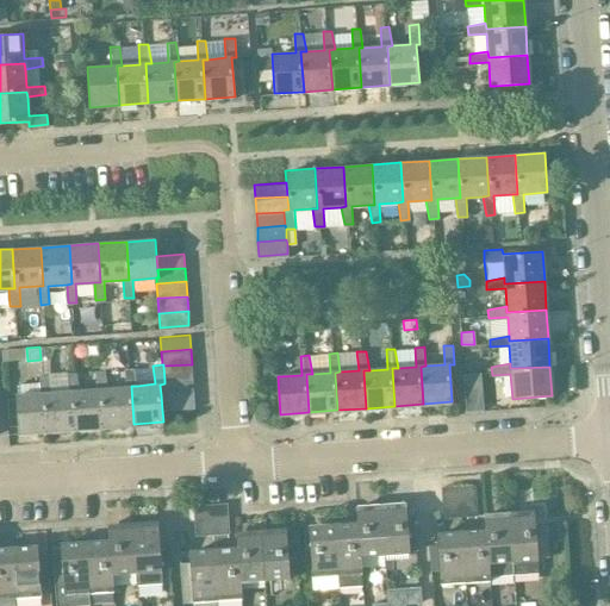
[(192,364),(163,366),(165,380),(192,378),(192,364)]
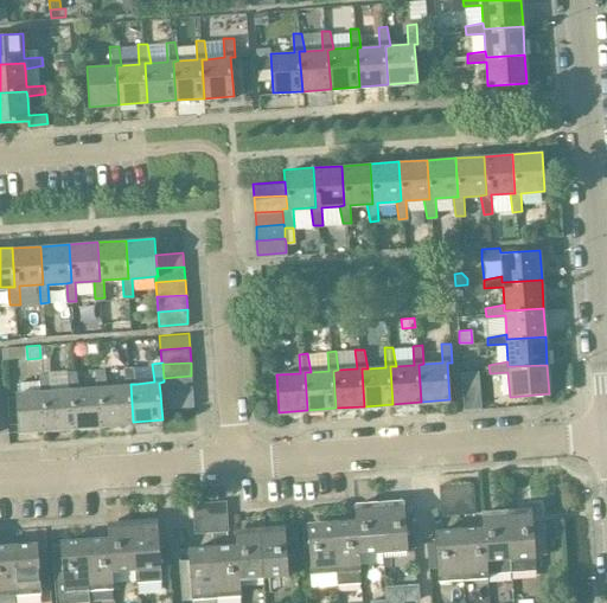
[(126,385),(107,386),(102,386),(104,424),(133,422),(131,384),(136,384),(134,365),(125,365),(126,385)]
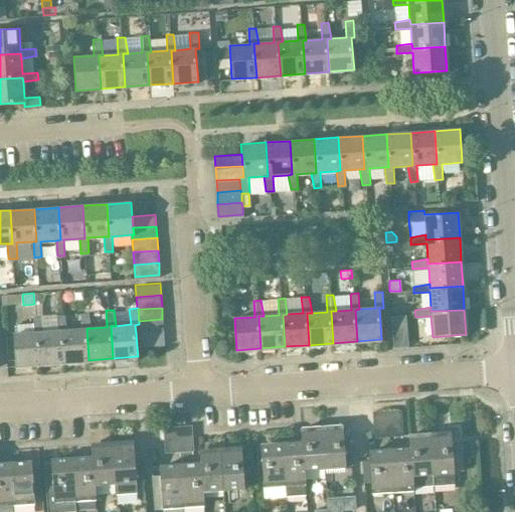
[(87,328),(91,328),(90,312),(81,313),(82,328),(67,329),(62,330),(64,362),(89,360),(87,328)]
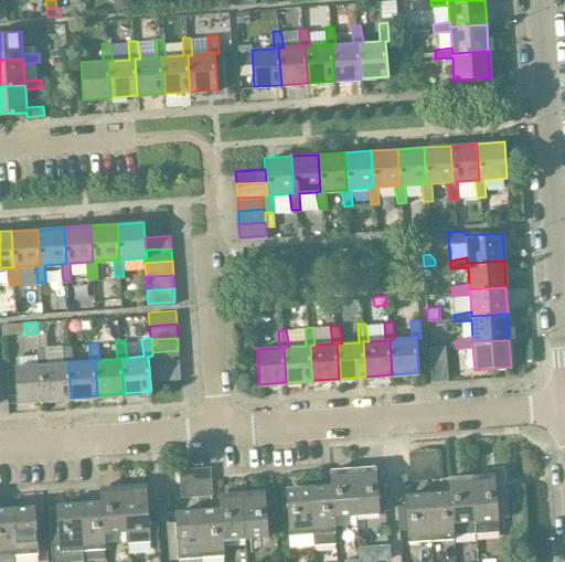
[(64,362),(48,363),(42,364),(44,400),(71,398),(68,362),(74,361),(72,345),(63,345),(64,362)]
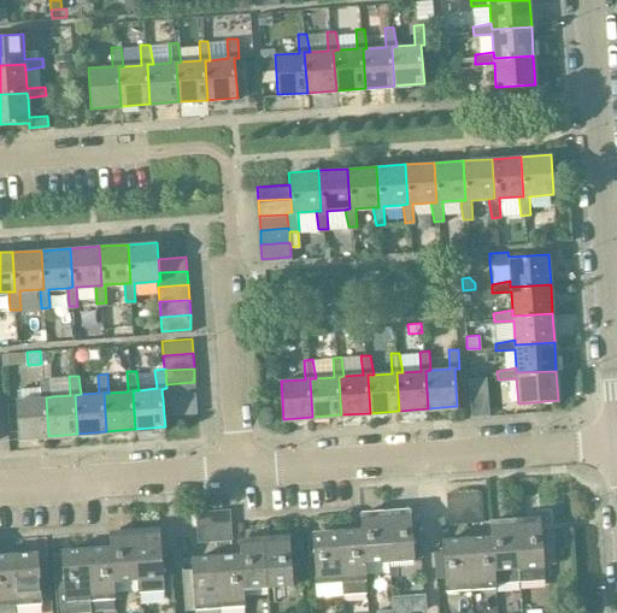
[(46,398),(52,396),(50,377),(40,378),(41,396),(16,399),(19,438),(48,436),(46,398)]
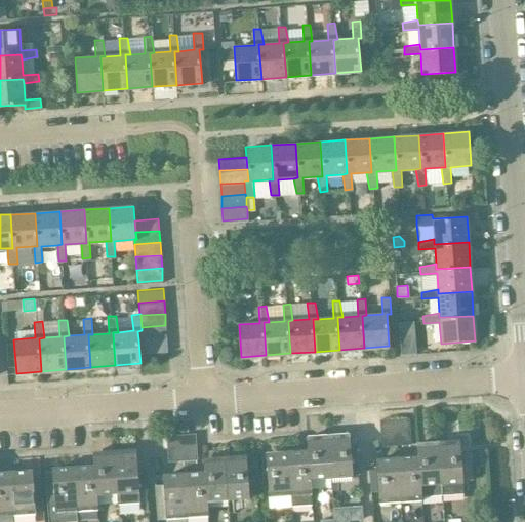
[(137,331),(138,339),(166,337),(165,325),(142,327),(142,330),(137,331)]
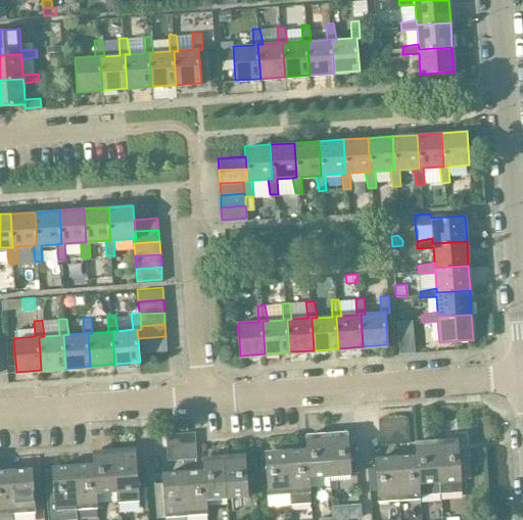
[(167,348),(165,336),(138,338),(139,351),(167,348)]
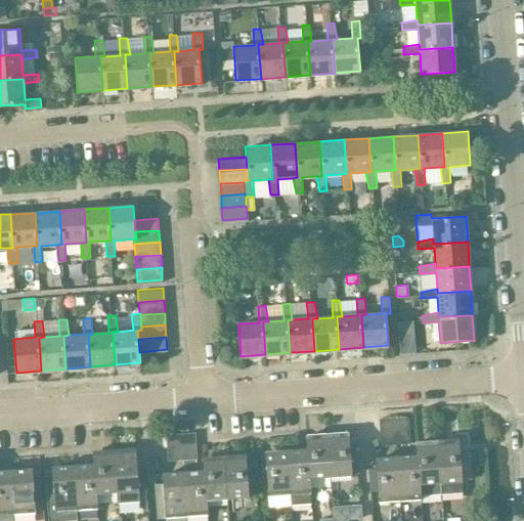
[(413,340),(400,341),(401,352),(415,351),(413,340)]
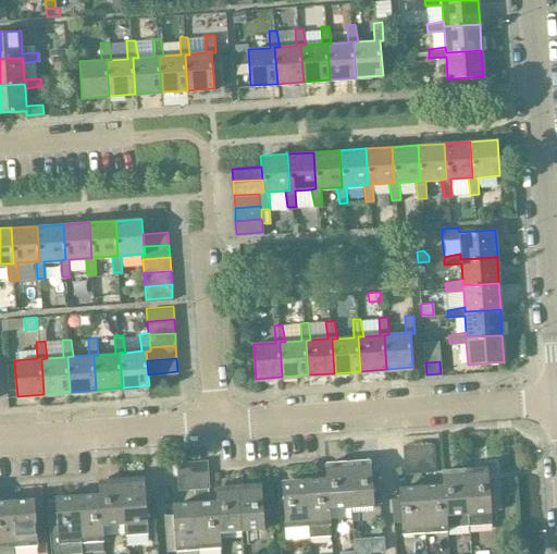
[(406,457),(433,455),(433,443),(405,445),(406,457)]
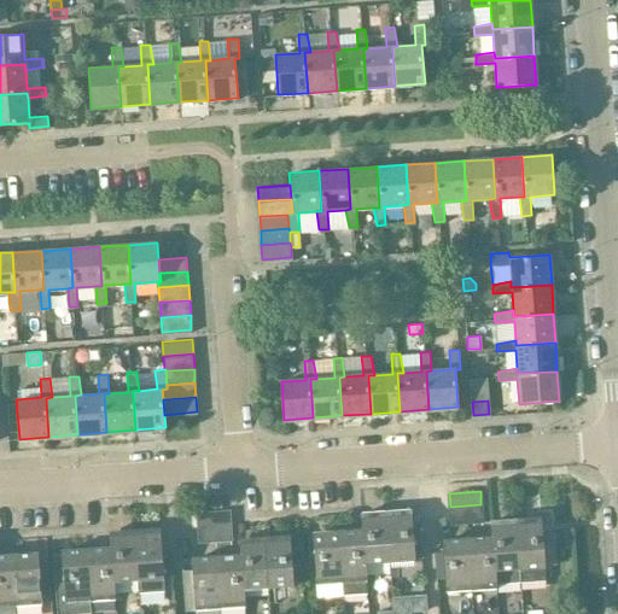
[(482,520),(481,504),(450,507),(450,522),(482,520)]
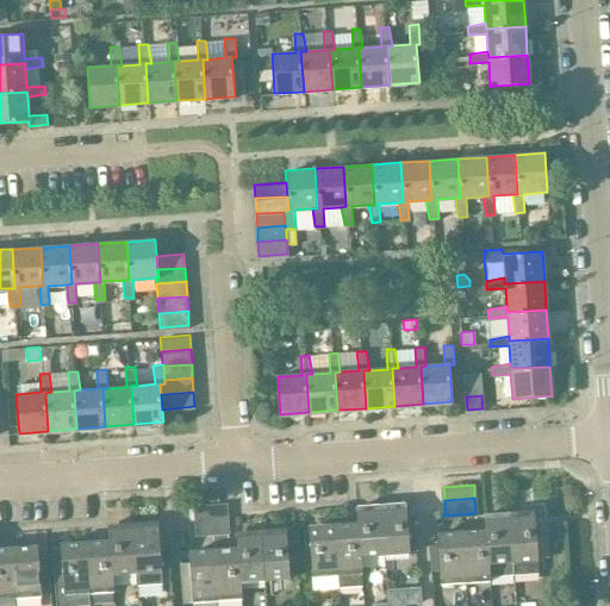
[(194,518),(225,516),(224,503),(194,505),(194,518)]
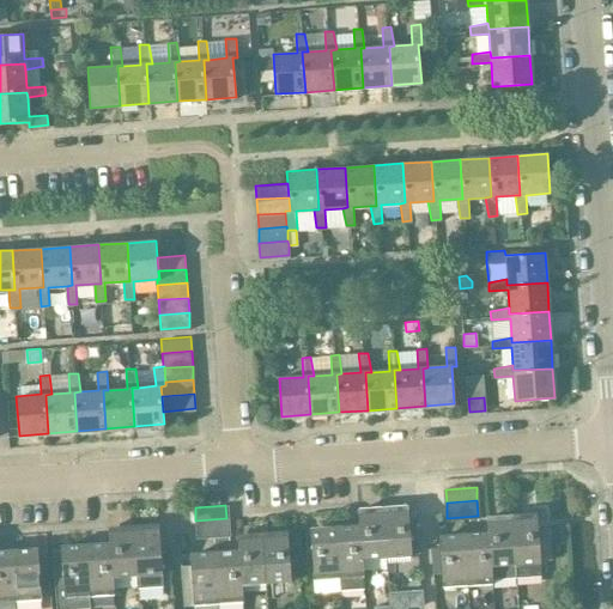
[(381,506),(384,556),(410,555),(406,505),(381,506)]
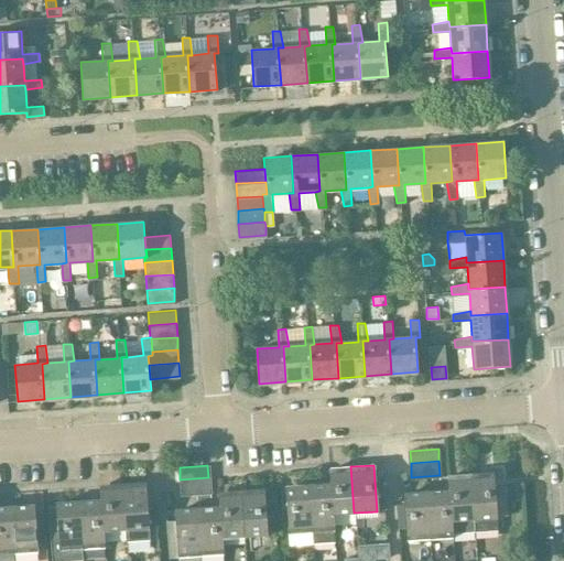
[(354,513),(350,466),(328,468),(329,484),(332,514),(354,513)]
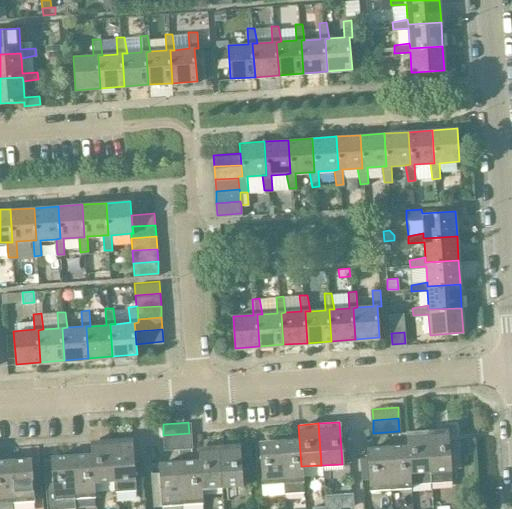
[(426,430),(430,483),(451,481),(448,428),(426,430)]
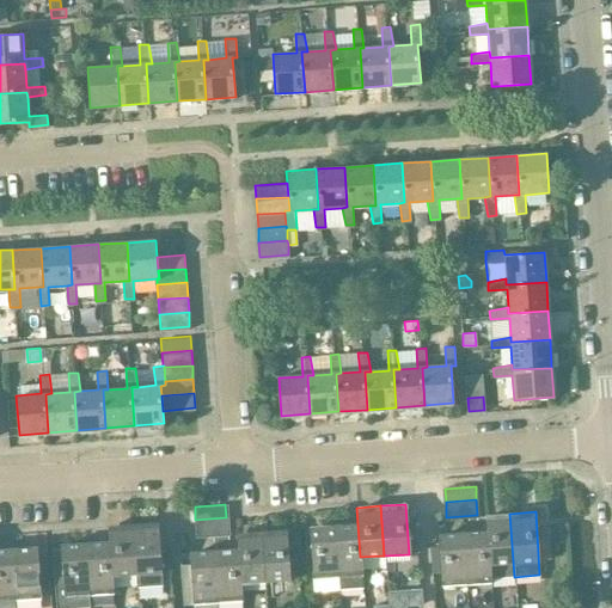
[(514,577),(509,514),(485,515),(487,533),(489,565),(490,578),(514,577)]
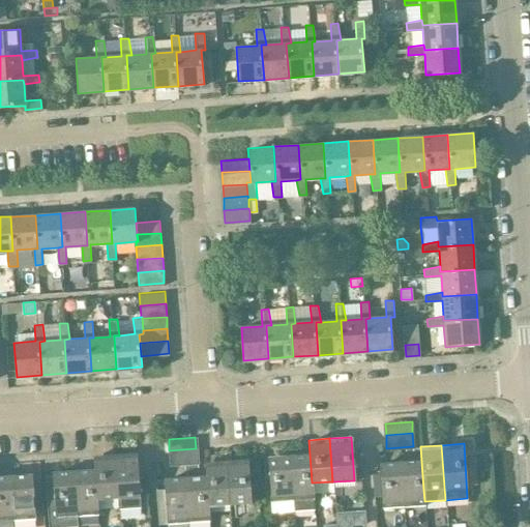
[(197,462),(196,448),(169,450),(170,464),(197,462)]
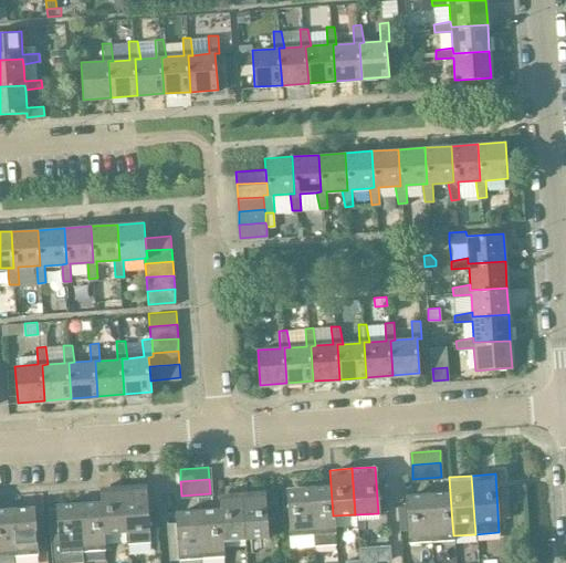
[(146,483),(122,486),(125,531),(126,544),(149,542),(148,530),(146,483)]
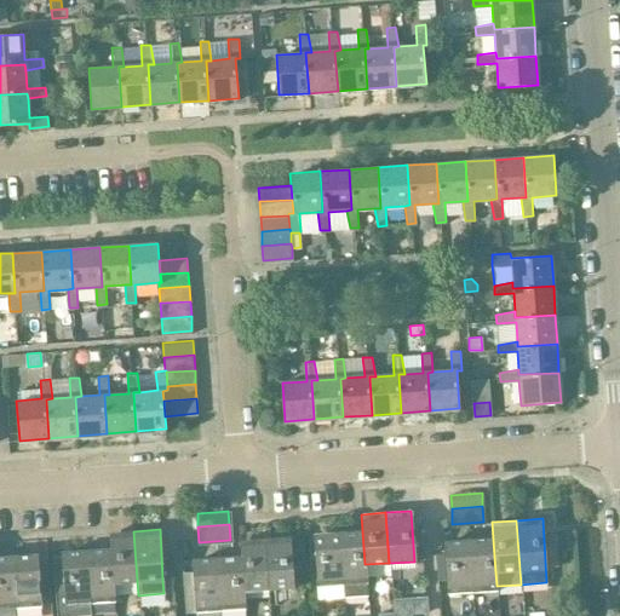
[(133,531),(109,533),(110,551),(112,583),(137,581),(133,531)]
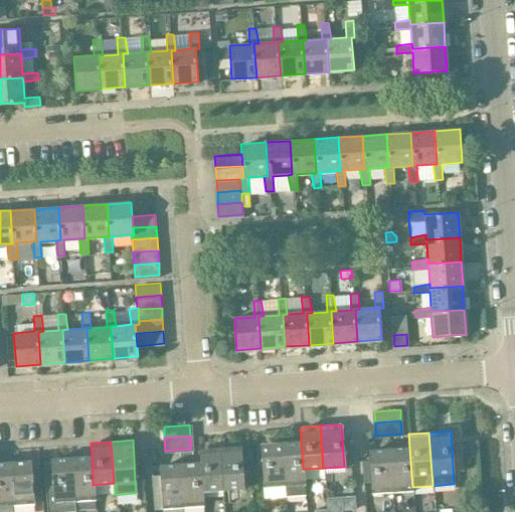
[(305,494),(303,469),(301,442),(282,443),(285,485),(286,495),(305,494)]
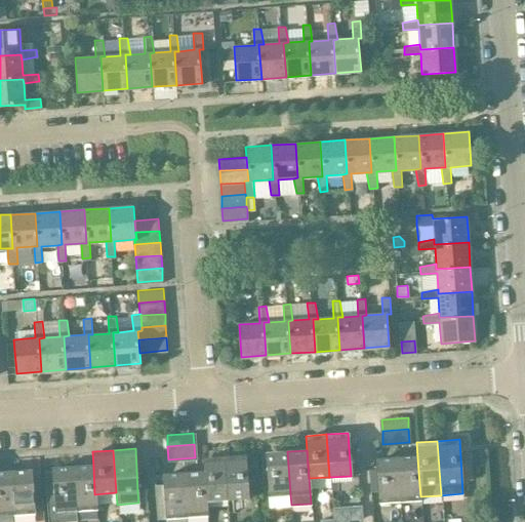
[(269,495),(290,494),(287,451),(266,452),(269,495)]
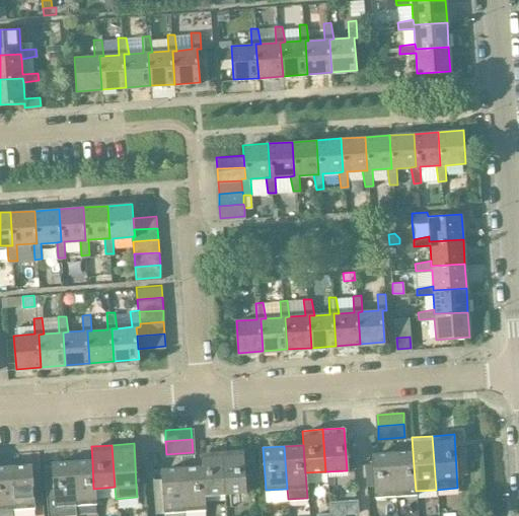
[(221,450),(224,493),(245,491),(242,449),(221,450)]
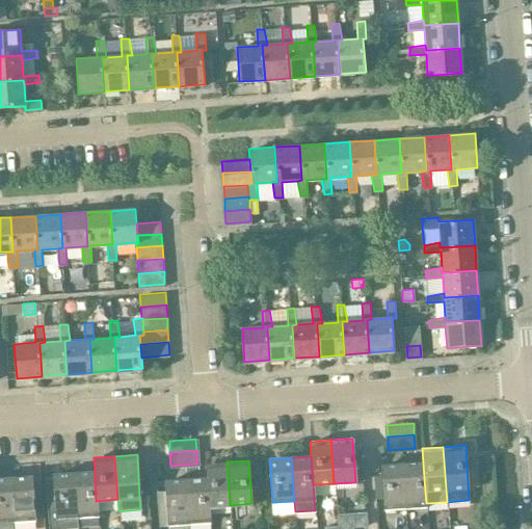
[(230,505),(227,461),(205,464),(206,478),(208,506),(230,505)]
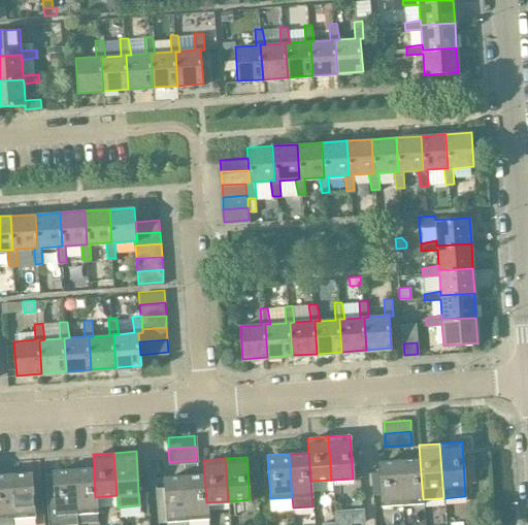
[(423,502),(423,499),(422,488),(420,460),(399,461),(402,504),(423,502)]
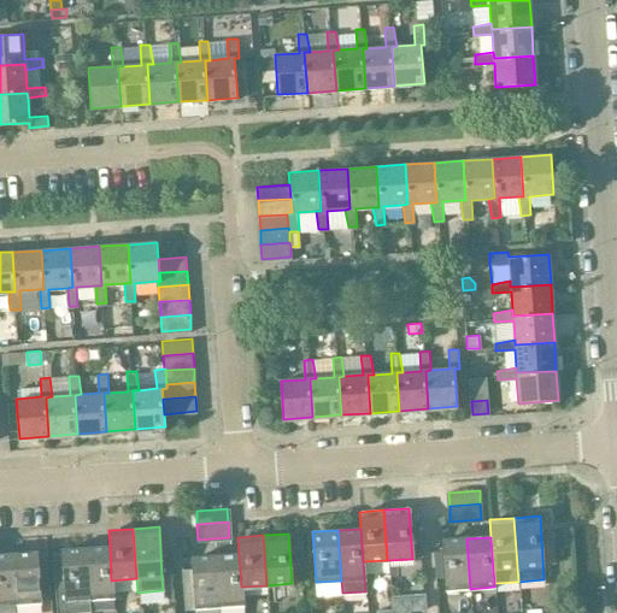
[(445,590),(470,589),(466,538),(442,540),(445,590)]
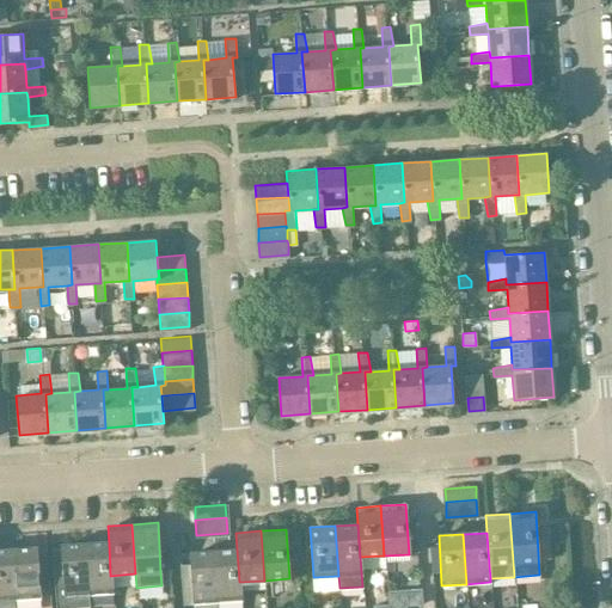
[(109,544),(84,545),(87,593),(111,591),(110,576),(109,544)]
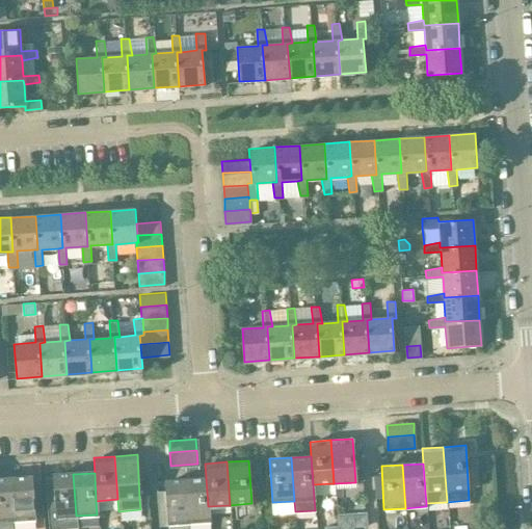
[(51,479),(46,479),(48,528),(53,528),(77,528),(76,516),(73,474),(51,475),(51,479)]
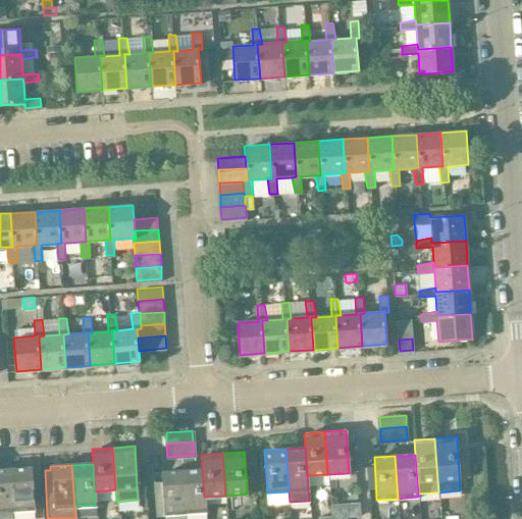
[(9,469),(12,511),(34,509),(32,468),(9,469)]
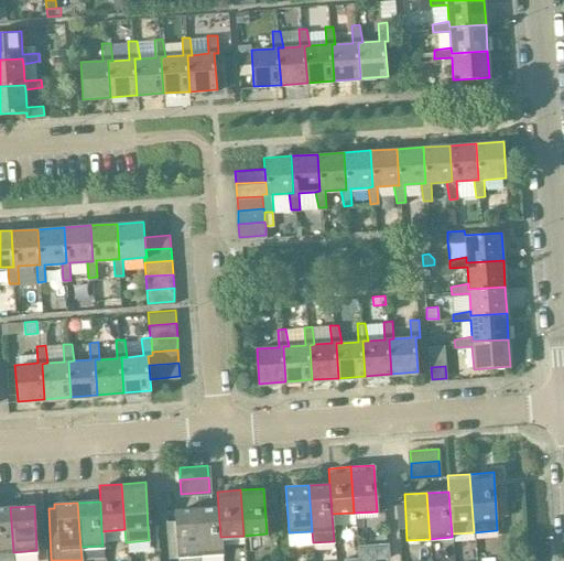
[(0,552),(13,552),(10,507),(0,507),(0,552)]
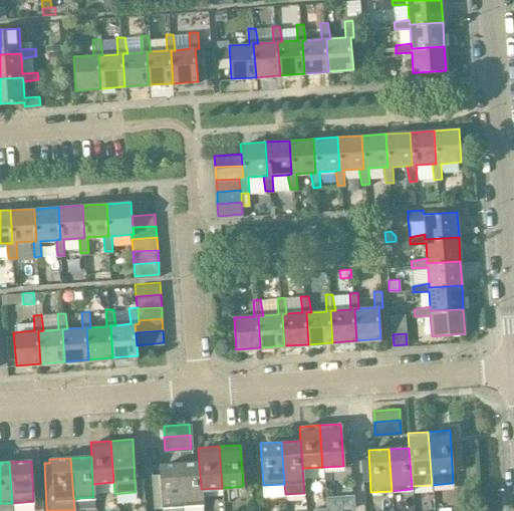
[(179,463),(182,505),(202,503),(201,489),(199,462),(179,463)]
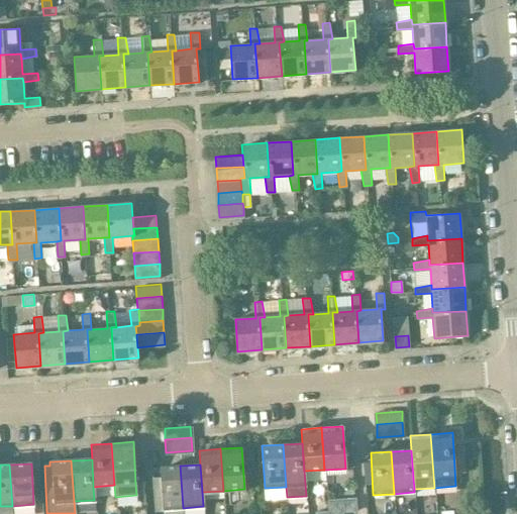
[(154,510),(183,508),(180,466),(159,468),(160,477),(152,478),(154,510)]
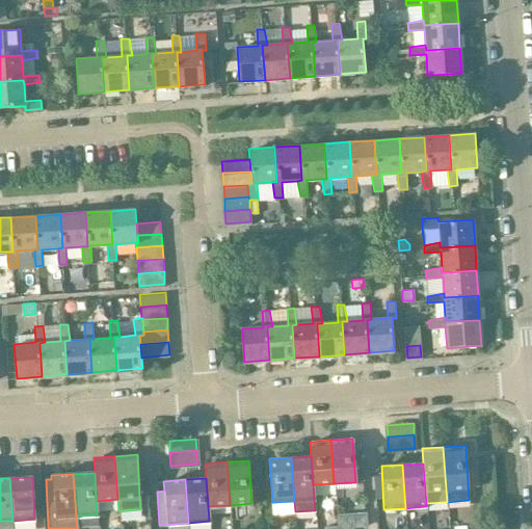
[(496,528),(495,528),(506,528),(506,514),(495,516),(496,528)]
